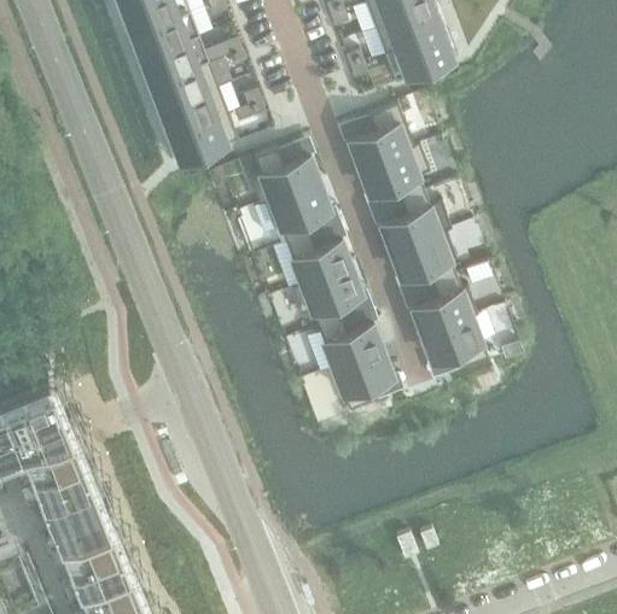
[(143,0),(123,7),(132,33),(190,11),(186,0),(143,0)]
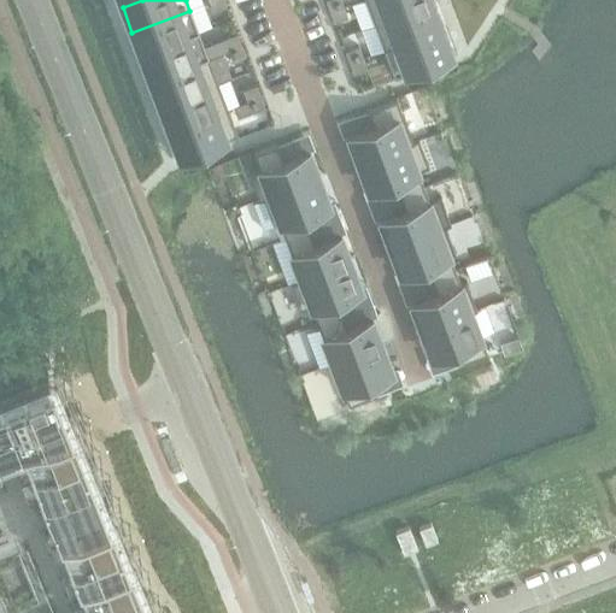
[(223,0),(216,0),(209,3),(213,15),(227,9),(223,0)]
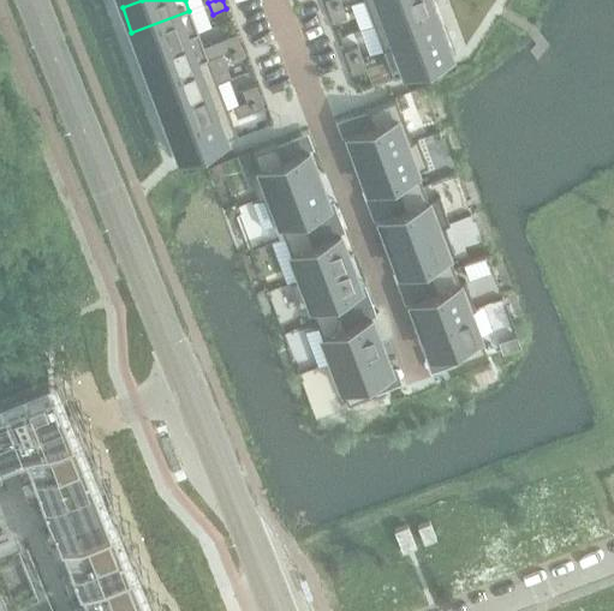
[(339,0),(332,0),(325,3),(329,15),(343,10),(339,0)]
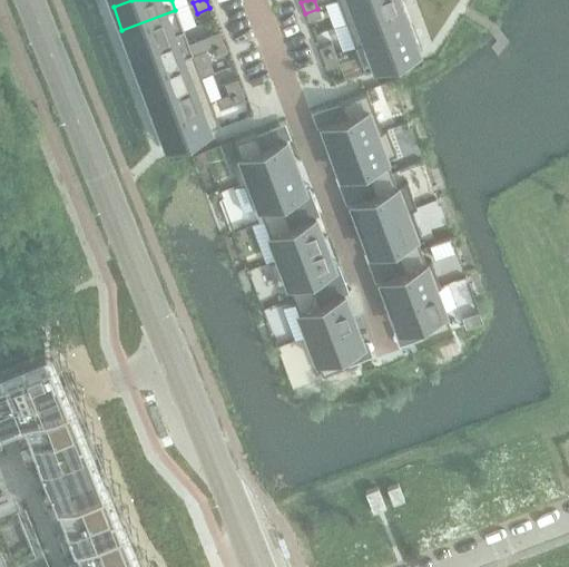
[(340,0),(337,1),(325,6),(334,30),(346,25),(400,5),(398,0),(340,0)]
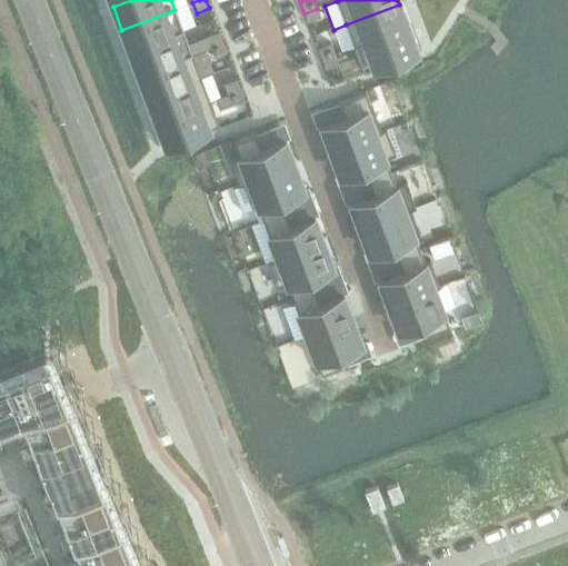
[(175,10),(121,30),(130,52),(183,32),(197,27),(188,5),(175,10)]
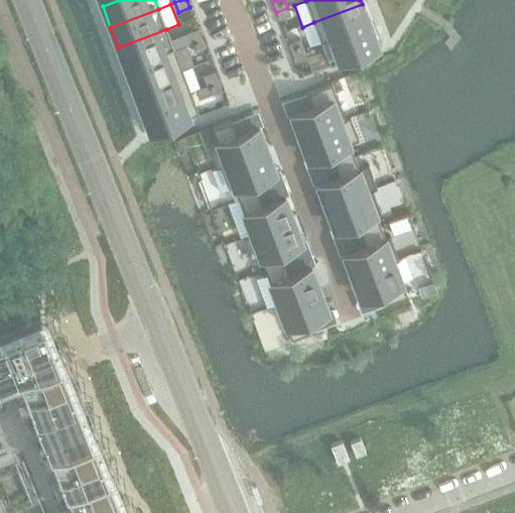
[(362,4),(313,22),(322,44),(370,25),(362,4)]
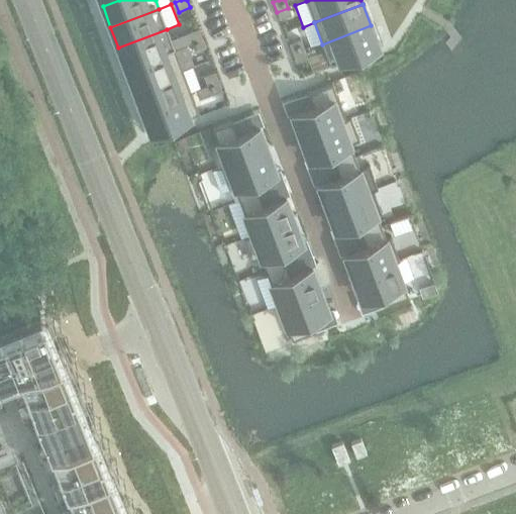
[(288,8),(277,12),(280,21),(292,17),(288,8)]
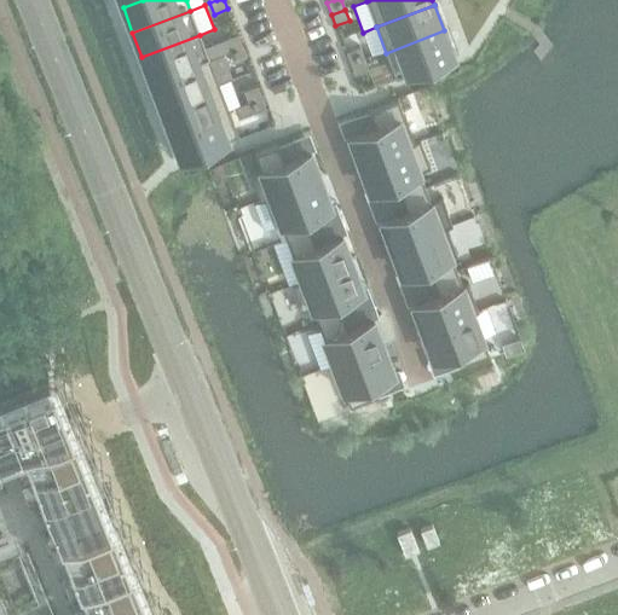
[(444,30),(386,53),(396,80),(454,58),(444,30)]
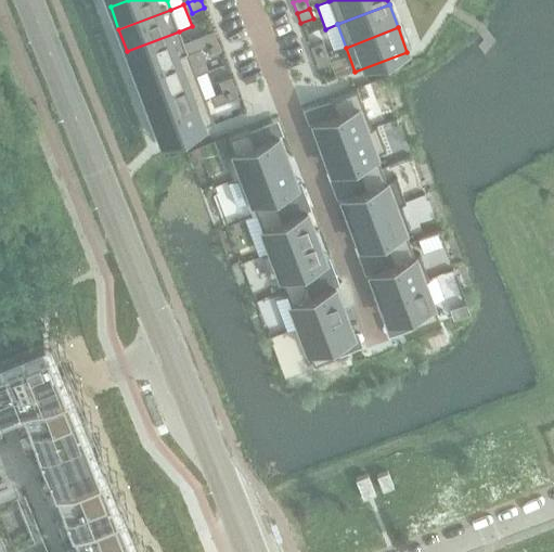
[(179,31),(127,51),(136,74),(188,54),(179,31)]
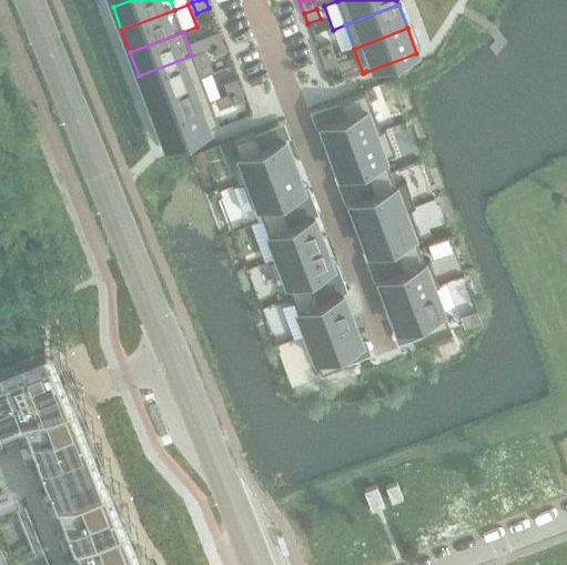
[(219,33),(205,38),(210,49),(222,44),(219,33)]
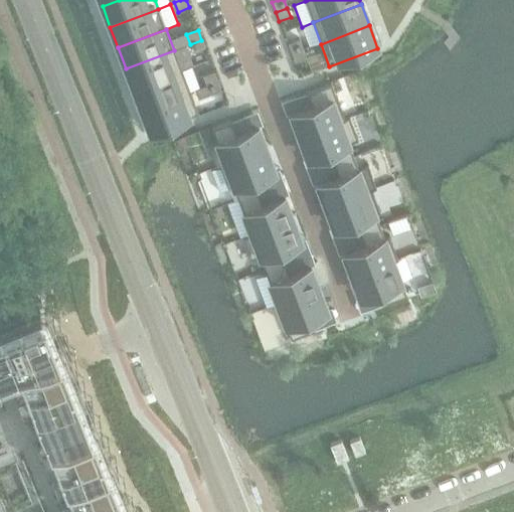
[(201,40),(190,44),(194,53),(205,49),(201,40)]
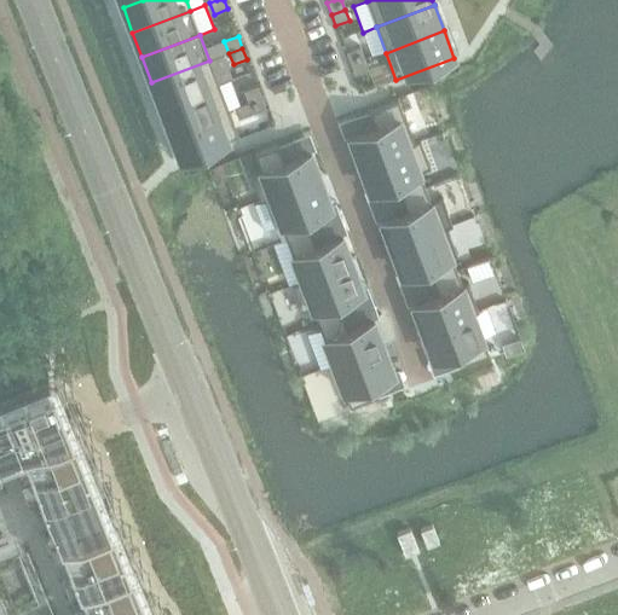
[(361,50),(346,54),(351,67),(365,61),(361,50)]
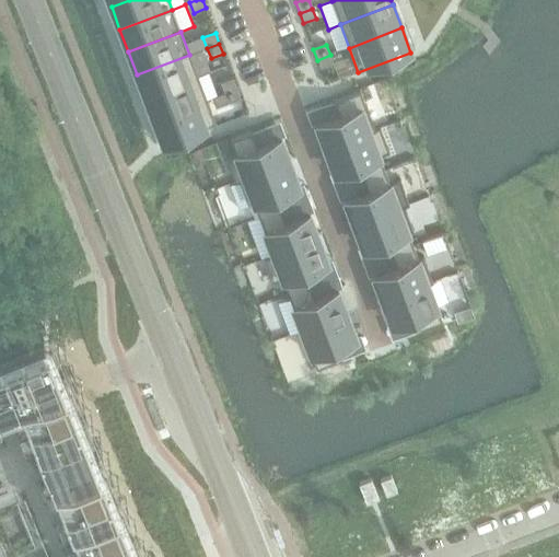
[(189,55),(137,74),(146,97),(198,78),(189,55)]
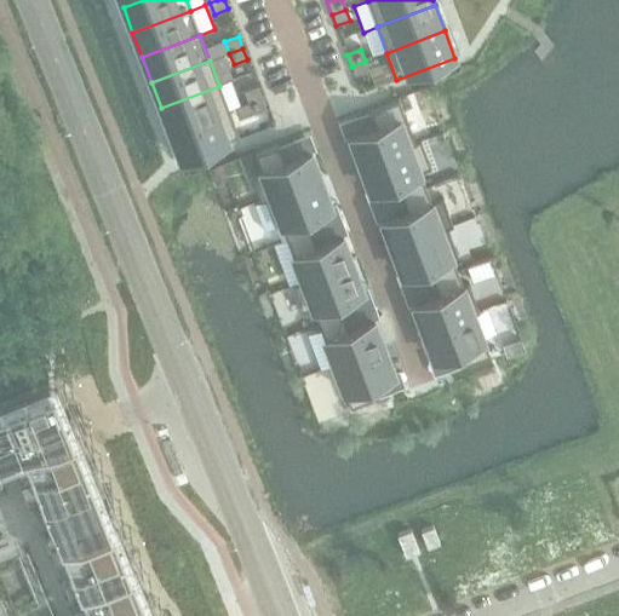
[(366,61),(351,67),(356,78),(370,72),(366,61)]
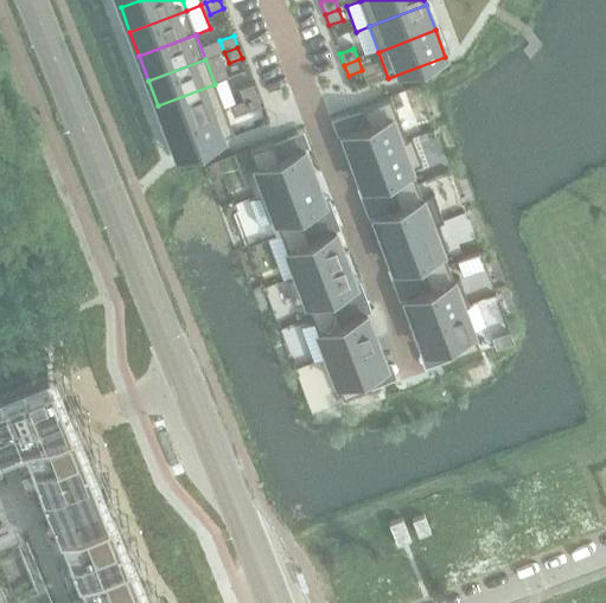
[(215,84),(158,106),(167,132),(224,110),(215,84)]
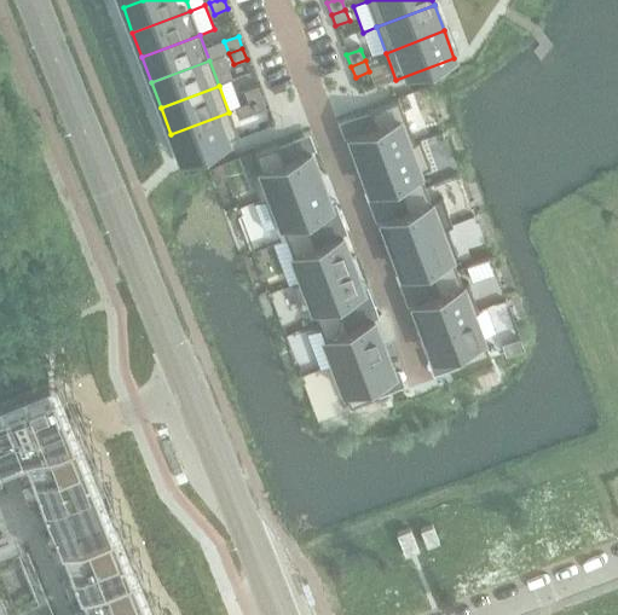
[(258,88),(244,93),(248,105),(263,99),(258,88)]
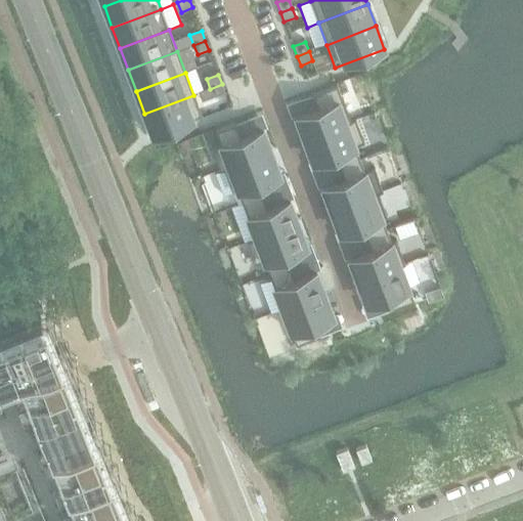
[(222,84),(210,89),(214,98),(225,94),(222,84)]
